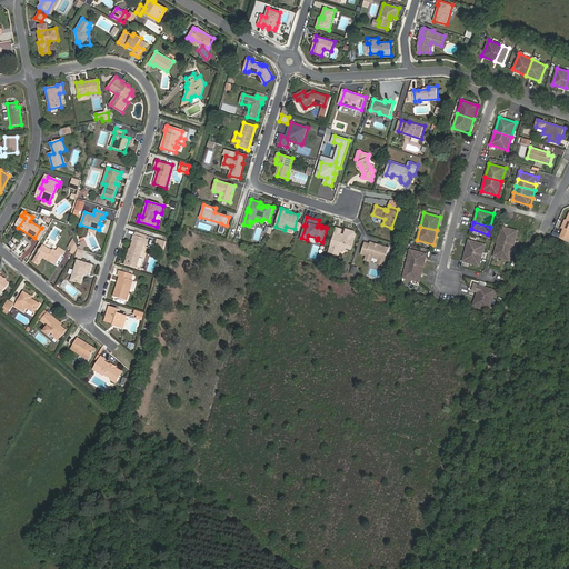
[(518,231),(501,227),(498,241),(513,246),(518,231)]
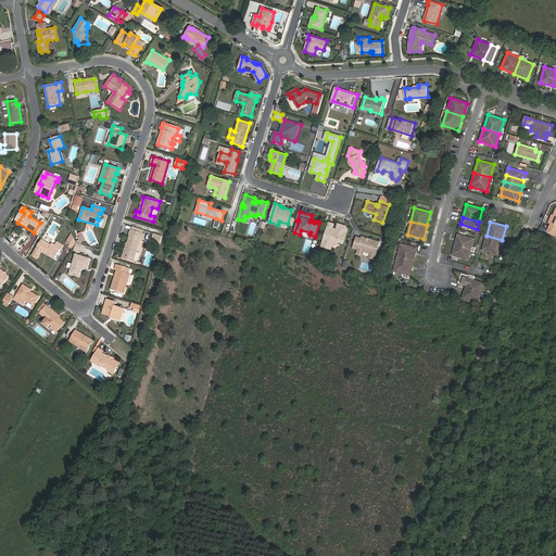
[(329,223),(327,229),(336,231),(337,230),(332,229),(333,224),(329,223)]
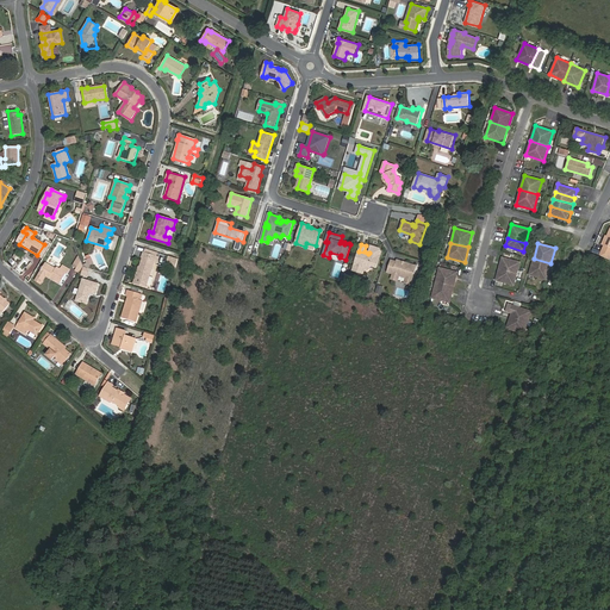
[(359,251),(353,271),(358,271),(360,268),(365,269),(366,271),(369,268),(371,265),(377,267),(381,251),(379,248),(372,246),(369,253),(368,254),(359,251)]
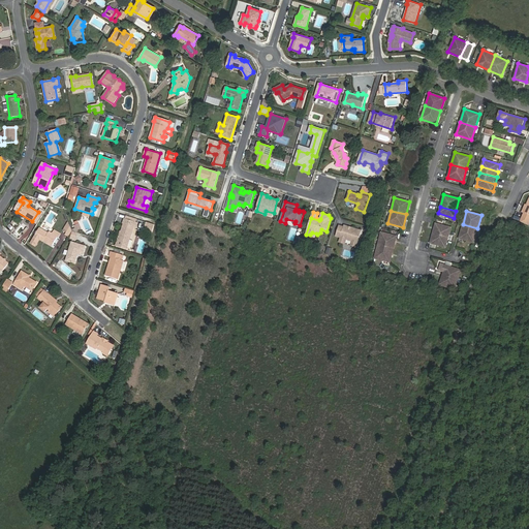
[(120,232),(118,240),(116,246),(126,250),(133,226),(136,227),(137,223),(125,219),(121,232),(120,232)]
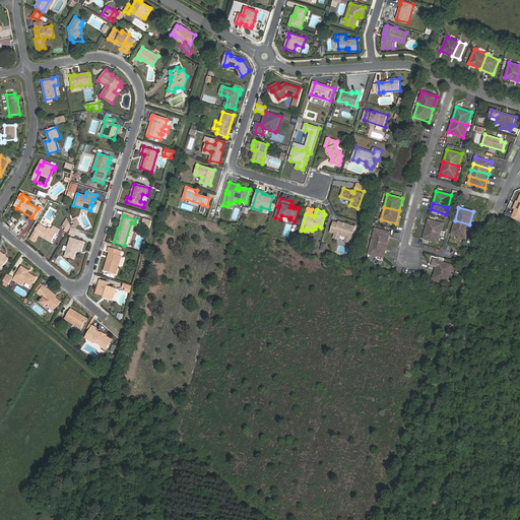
[(65,231),(67,233),(71,228),(67,218),(62,226),(66,229),(65,231)]
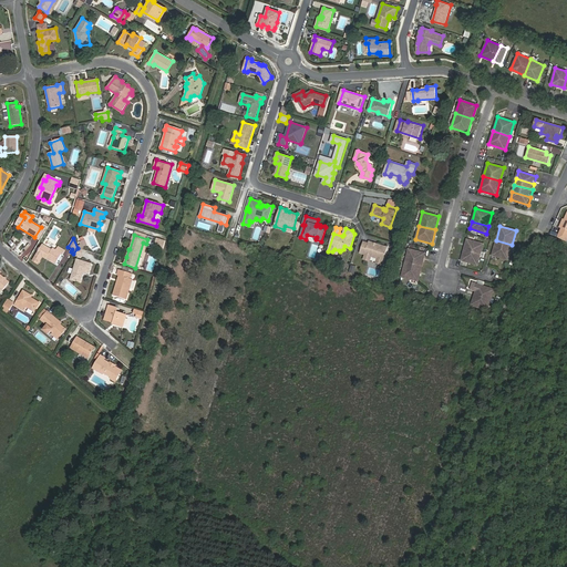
[(166,241),(158,238),(156,247),(164,249),(166,241)]
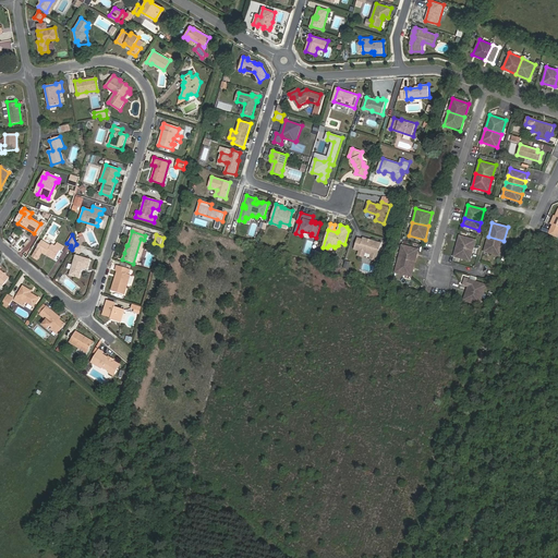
[(475,240),(459,235),(456,249),(472,254),(475,240)]
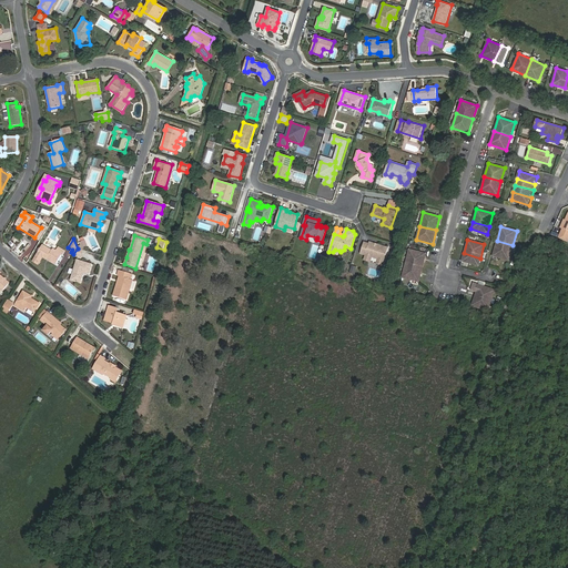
[(493,256),(508,261),(513,245),(497,241),(493,256)]
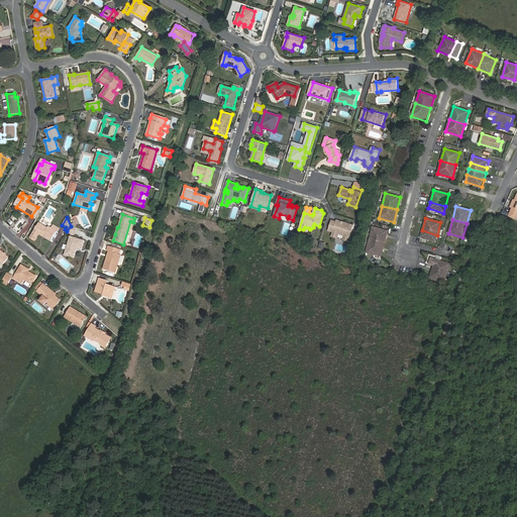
[(332,220),(328,230),(333,231),(331,236),(337,238),(338,233),(340,232),(343,233),(344,235),(343,240),(348,241),(353,225),(337,220),(336,221),(332,220)]
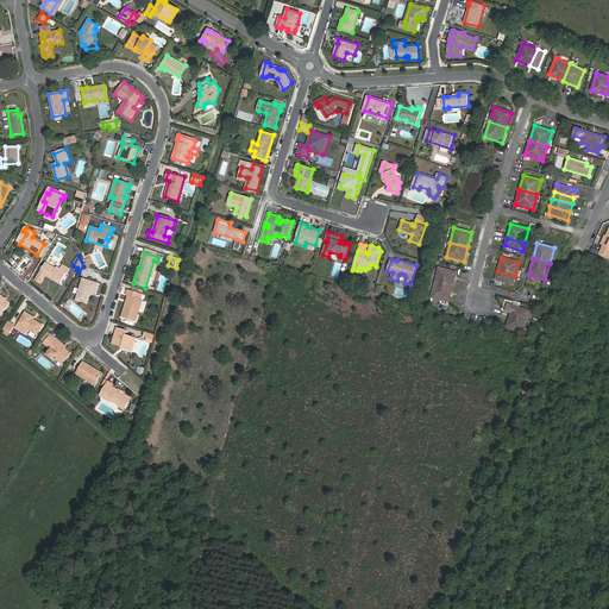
[(67,274),(69,269),(62,265),(60,269),(56,267),(56,269),(45,263),(39,272),(50,278),(51,277),(60,282),(66,272),(67,274)]
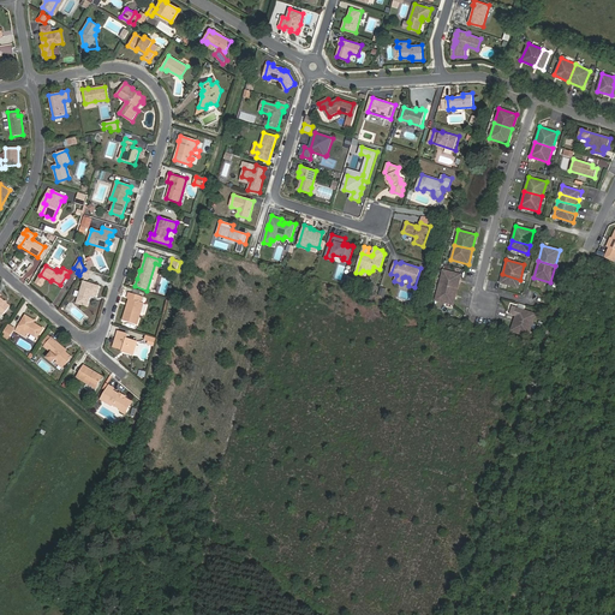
[(443,270),(440,285),(458,290),(461,275),(443,270)]
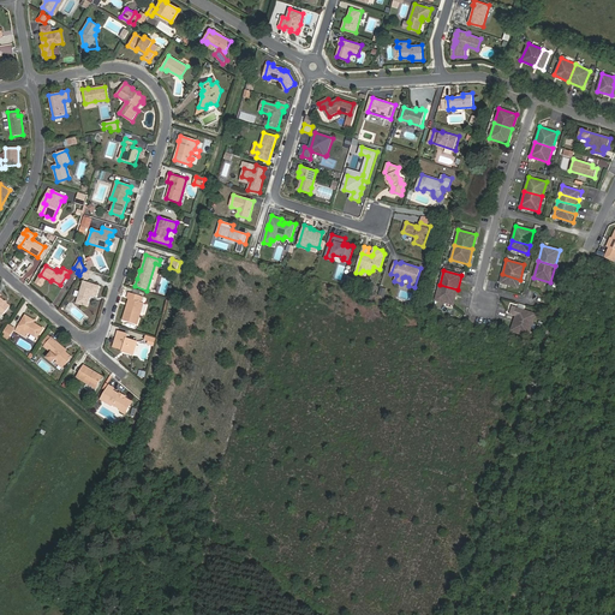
[(520,280),(502,274),(500,282),(518,288),(520,280)]
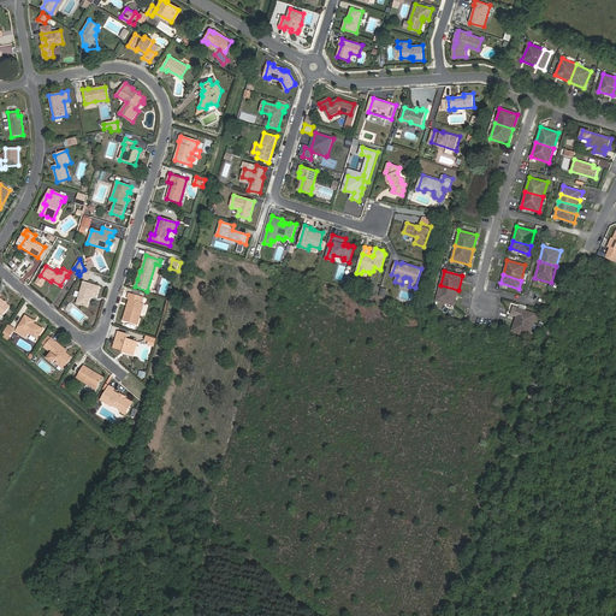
[(83,282),(76,303),(88,307),(90,296),(96,297),(100,288),(83,282)]
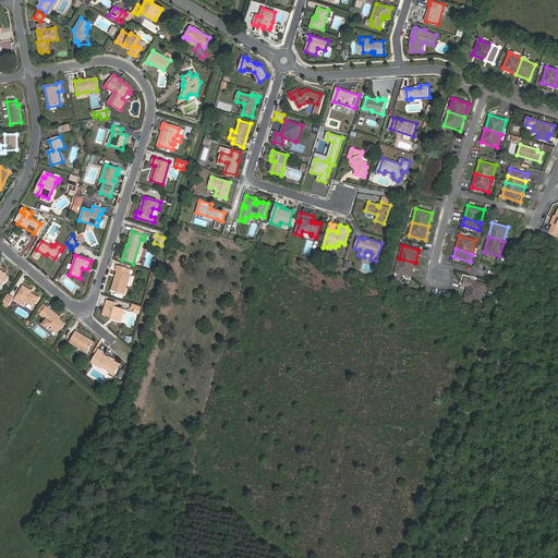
[(395,273),(411,277),(415,263),(399,258),(395,273)]
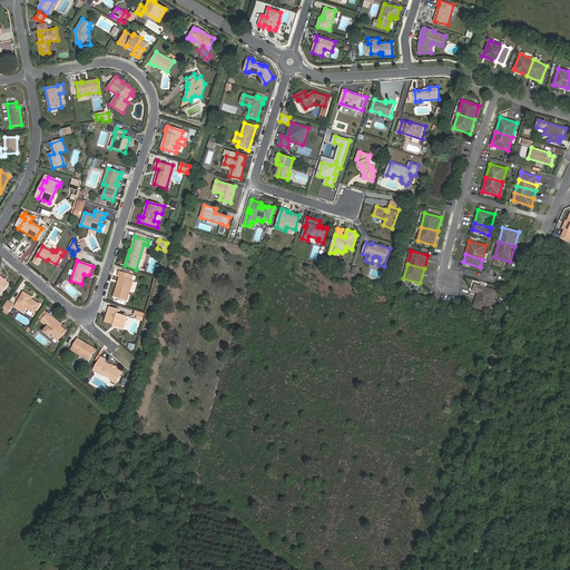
[(490,266),(489,276),(499,277),(501,267),(490,266)]
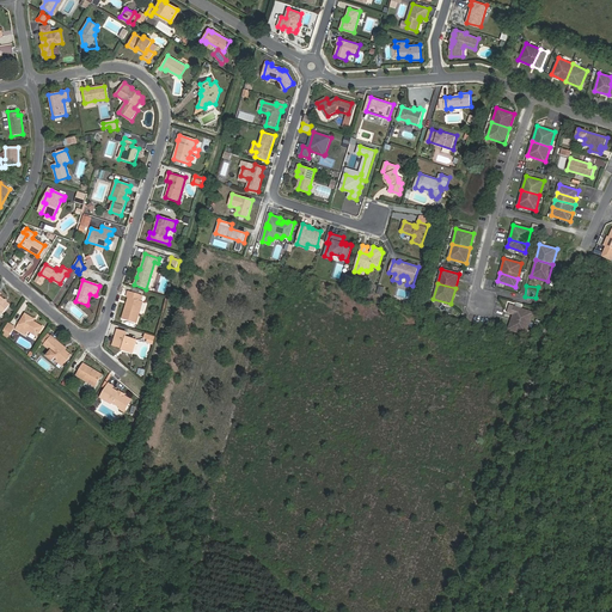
[(129,298),(122,319),(136,323),(144,301),(141,301),(142,295),(128,291),(127,298),(129,298)]
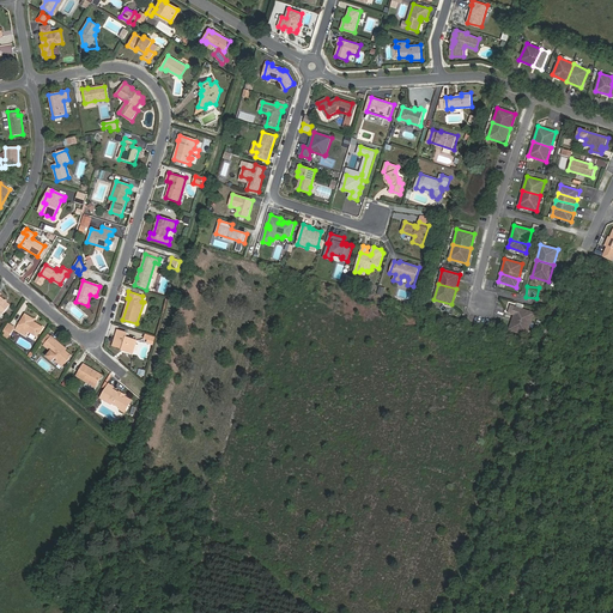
[(0,296),(1,295),(0,293),(0,311),(2,314),(11,305),(0,296)]
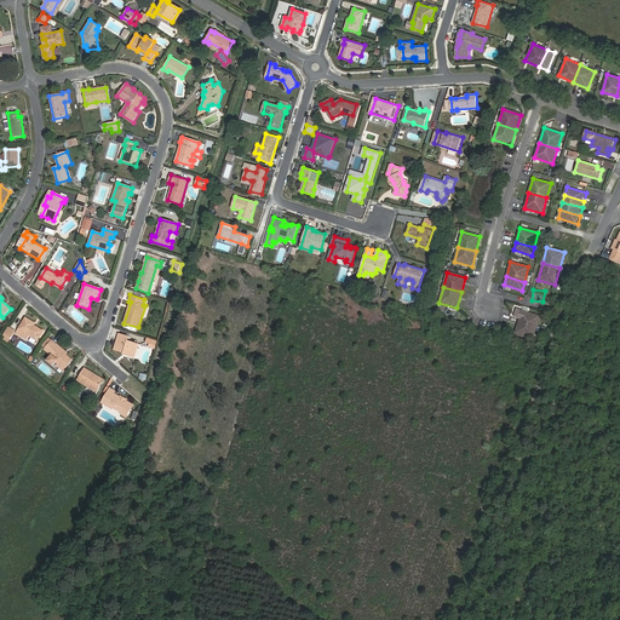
[(522,311),(520,319),(538,325),(540,316),(522,311)]
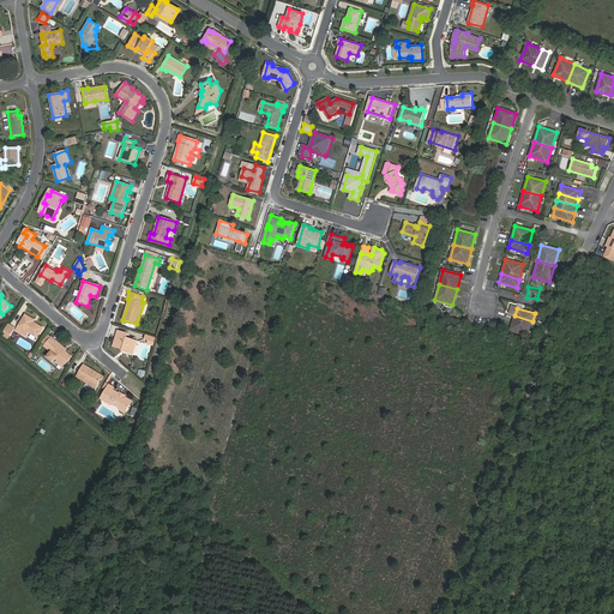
[(16,330),(25,336),(29,332),(37,337),(43,327),(34,323),(35,320),(25,315),(16,330)]
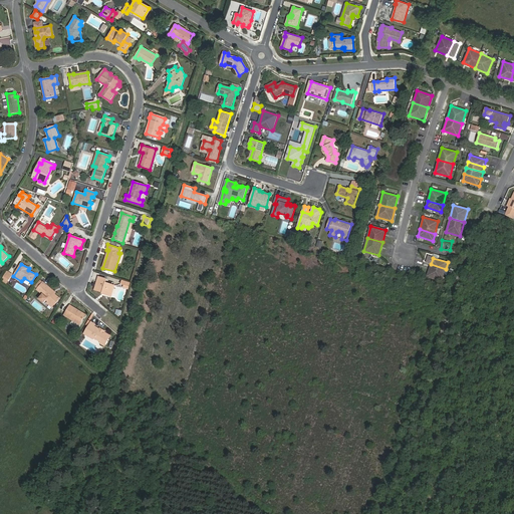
[(442,281),(446,269),(431,264),(427,276),(442,281)]
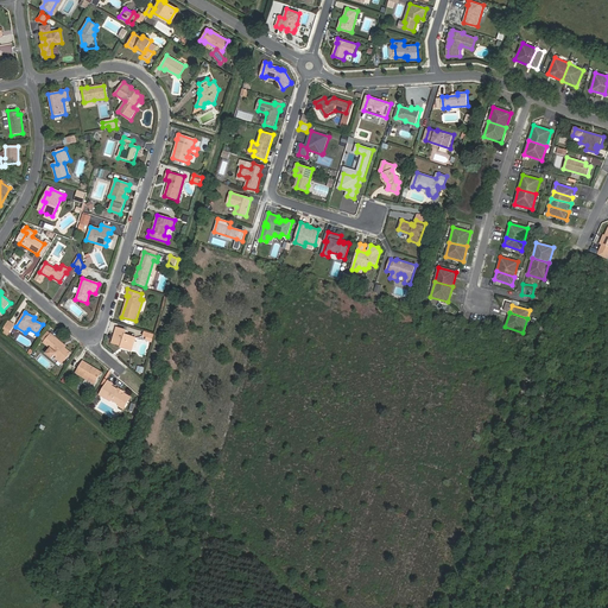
[(12,331),(16,325),(8,322),(5,327),(12,331)]
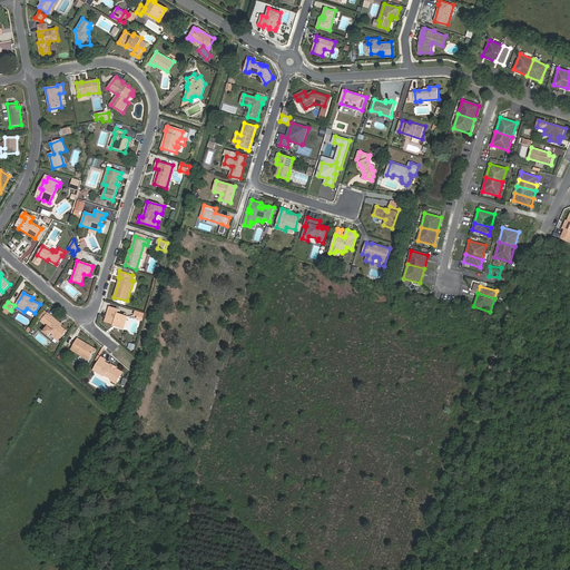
[(124,328),(127,316),(117,314),(118,310),(109,307),(105,322),(114,324),(114,325),(124,328)]
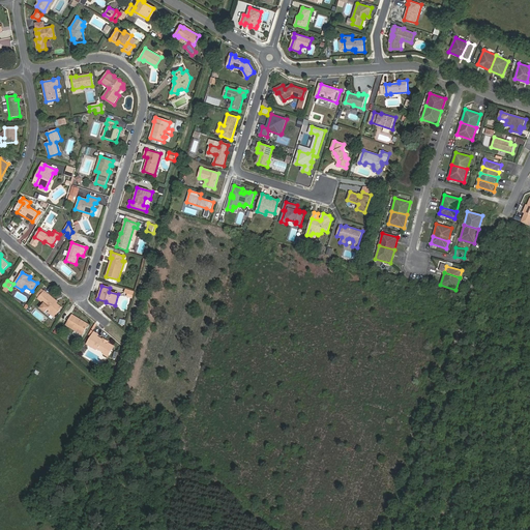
[(45,313),(48,310),(55,316),(61,307),(55,301),(56,300),(45,291),(38,299),(45,304),(40,308),(45,313)]
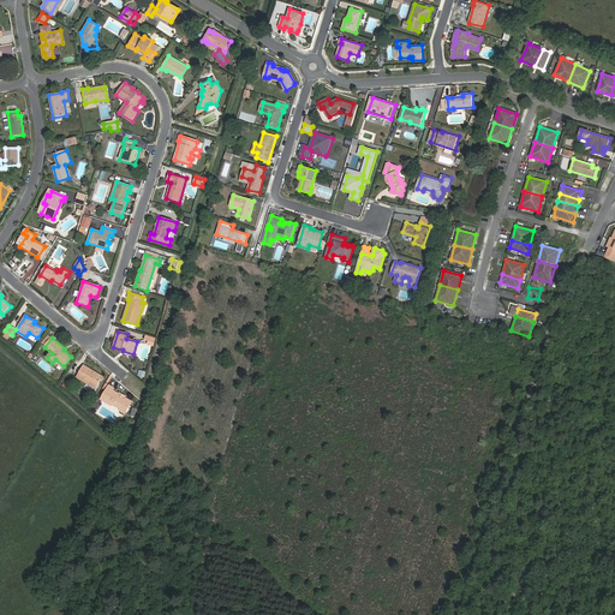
[(77,377),(95,388),(101,380),(90,374),(93,370),(83,365),(77,377)]
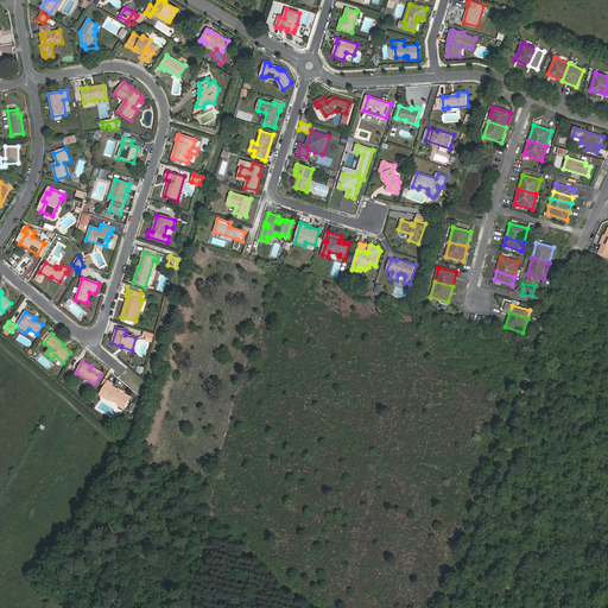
[(119,406),(124,409),(131,398),(124,393),(122,393),(118,391),(118,390),(112,386),(113,384),(108,381),(100,394),(109,401),(112,400),(119,404),(119,406)]
